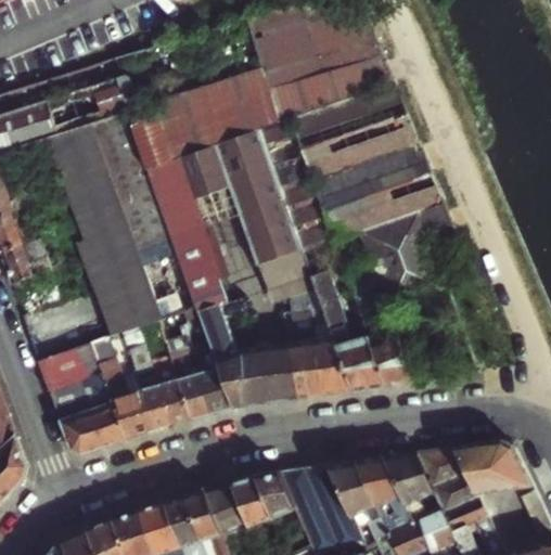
[(278,123),(244,16),(216,25),(256,130),(278,123)]
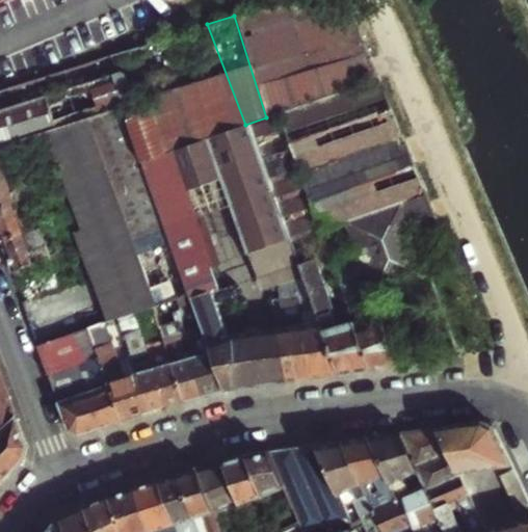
[(141,161),(245,125),(207,24),(202,25),(132,47),(156,124),(142,128),(137,115),(135,115),(124,85),(115,88),(121,103),(141,161)]
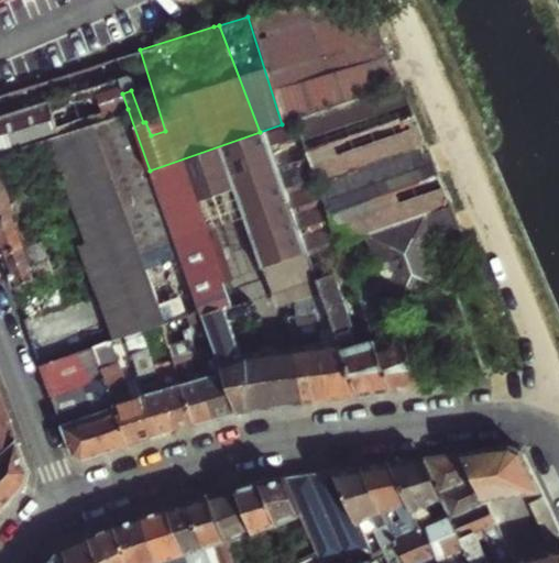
[(122,94),(118,79),(0,116),(0,154),(54,135),(88,123),(128,109),(122,94)]
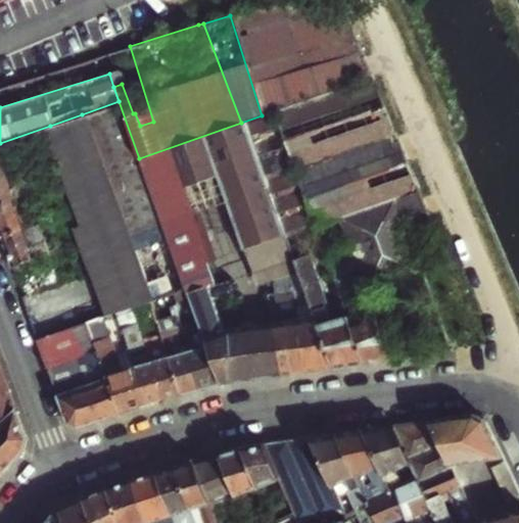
[(371,78),(262,115),(241,123),(255,162),(285,240),(313,230),(337,221),(417,189),(371,78)]
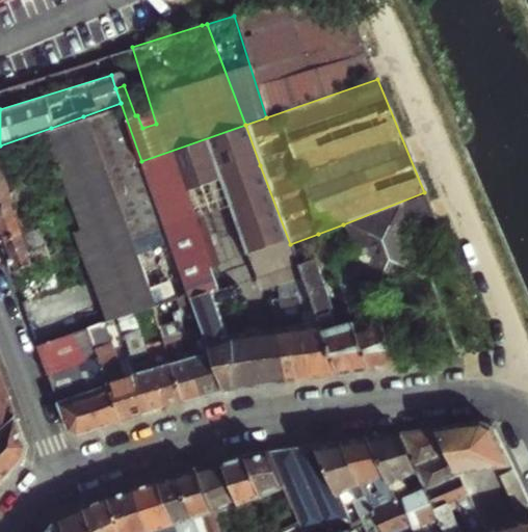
[(222,389),(262,383),(257,331),(227,336),(211,293),(217,290),(208,266),(182,194),(168,159),(207,145),(219,180),(260,165),(245,125),(141,161),(121,103),(83,116),(96,150),(110,186),(124,222),(154,304),(170,299),(188,293),(193,309),(200,326),(222,389)]
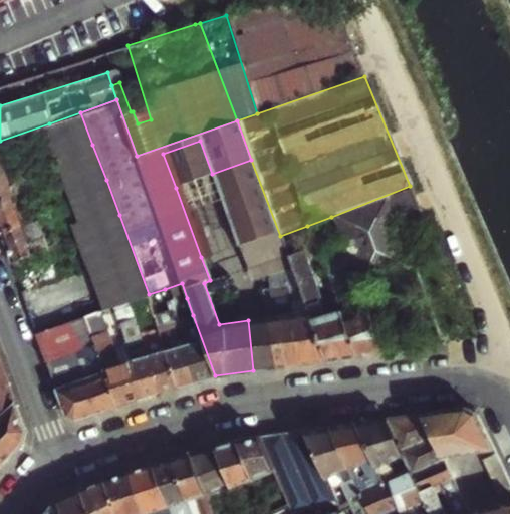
[(92,145),(80,112),(49,123),(61,156),(92,145)]
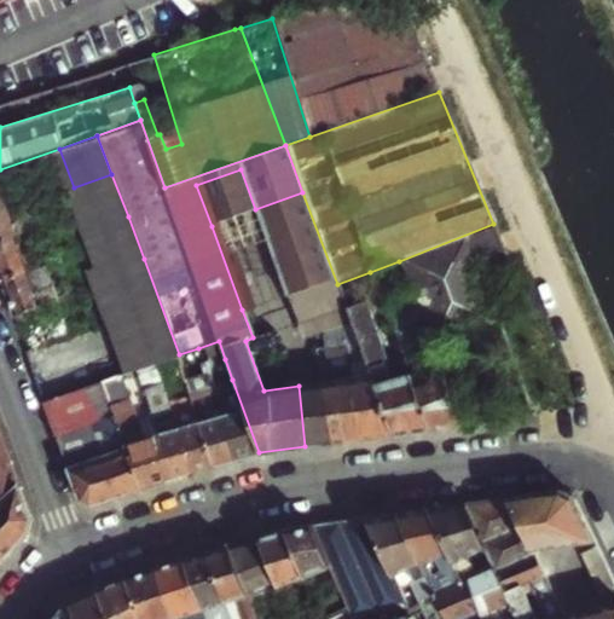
[(212,226),(242,310),(287,293),(296,322),(314,316),(345,304),(337,284),(302,192),(255,209),(241,169),(196,185),(212,226)]
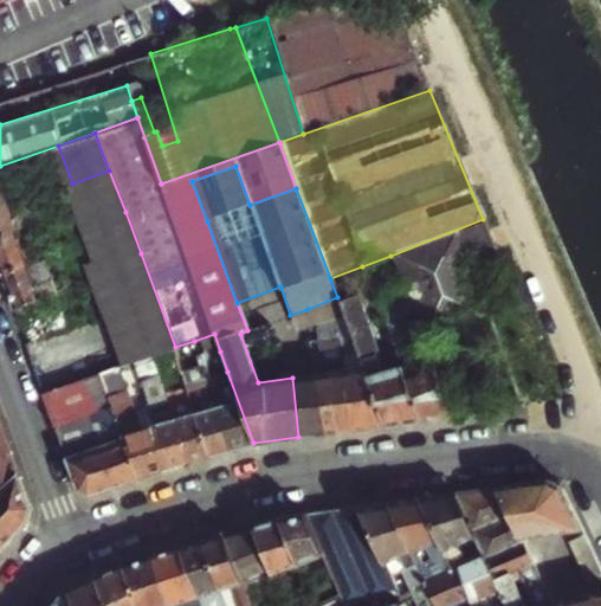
[(72,184),(88,225),(125,212),(109,171),(72,184)]
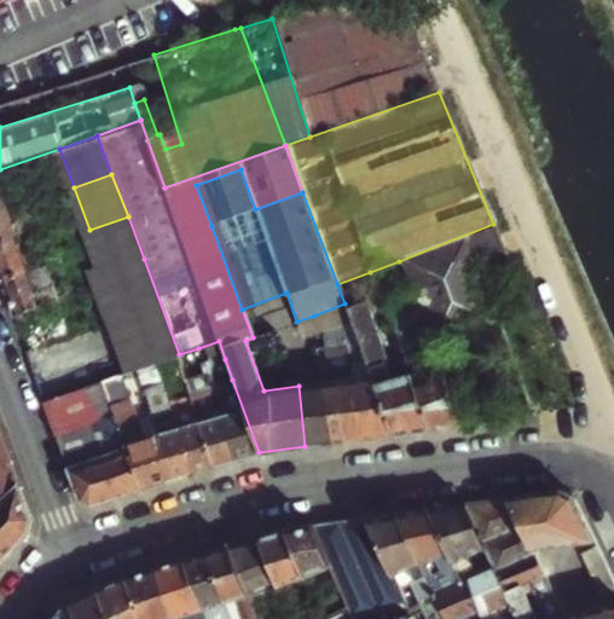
[(0,208),(10,204),(0,178),(0,208)]
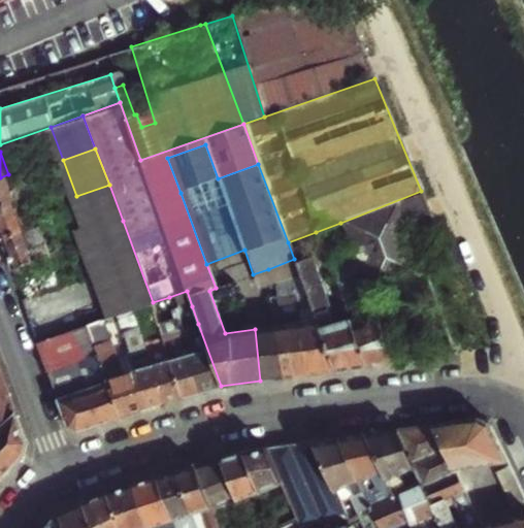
[(19,187),(27,184),(24,173),(22,169),(13,172),(19,187)]
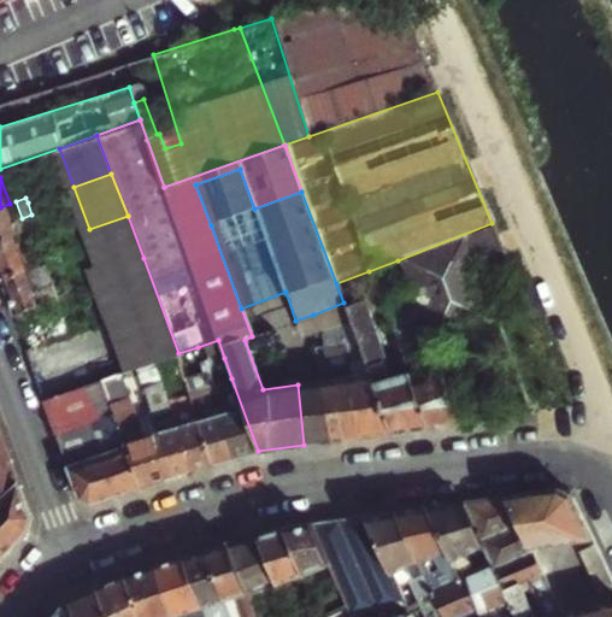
[(19,230),(10,204),(0,207),(0,238),(16,231),(19,230)]
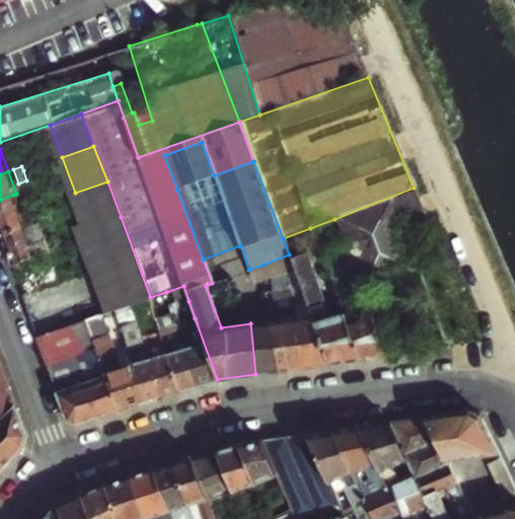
[(85,221),(82,222),(85,230),(121,217),(107,181),(75,193),(85,221)]
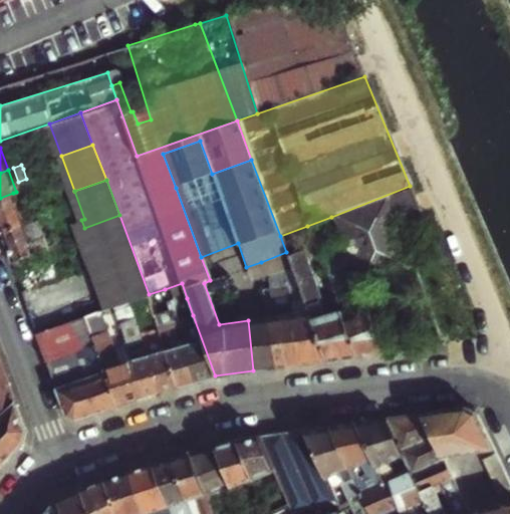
[(415,261),(406,232),(425,224),(410,186),(331,217),(345,256),(322,265),(332,291),(355,282),(415,261)]
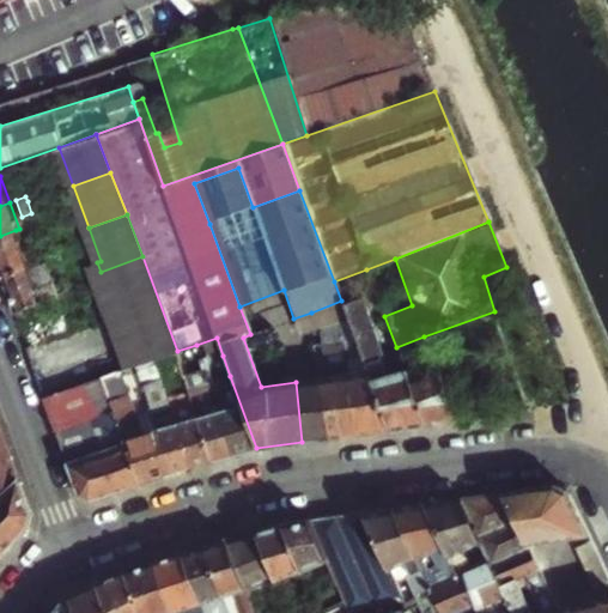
[(0,275),(28,266),(16,230),(0,236),(0,275)]
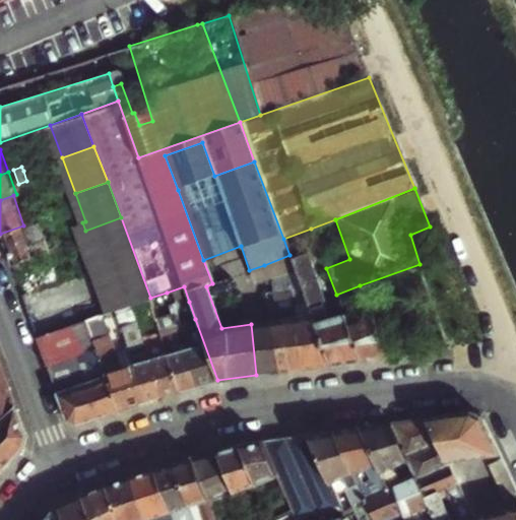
[(85,231),(99,268),(102,266),(118,309),(128,306),(147,299),(150,298),(121,217),(85,231)]
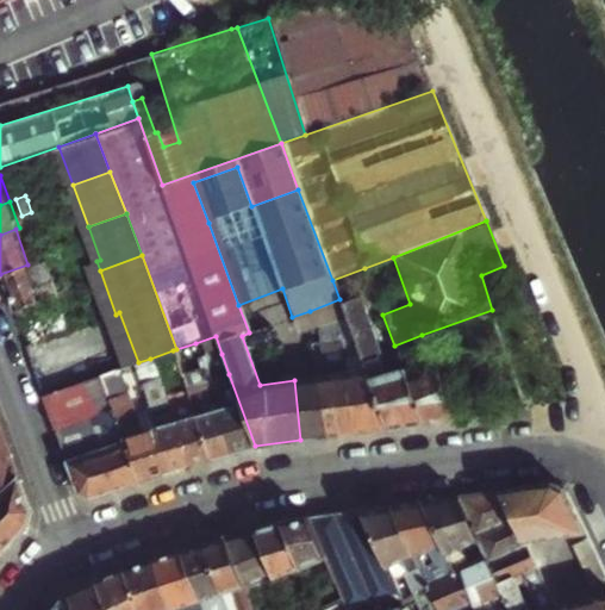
[(60,291),(58,286),(48,257),(27,265),(0,274),(0,285),(10,310),(60,291)]
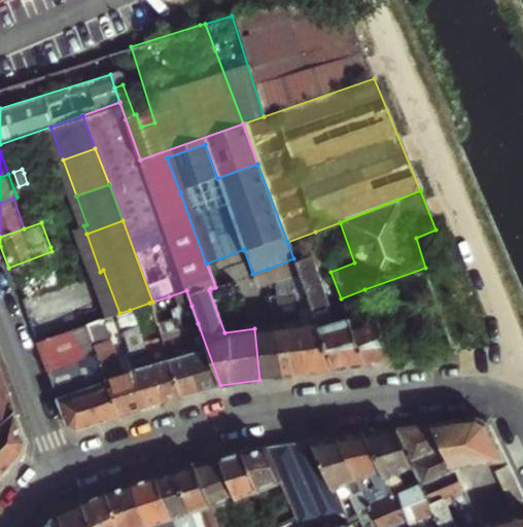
[(71,230),(74,238),(86,234),(83,225),(71,230)]
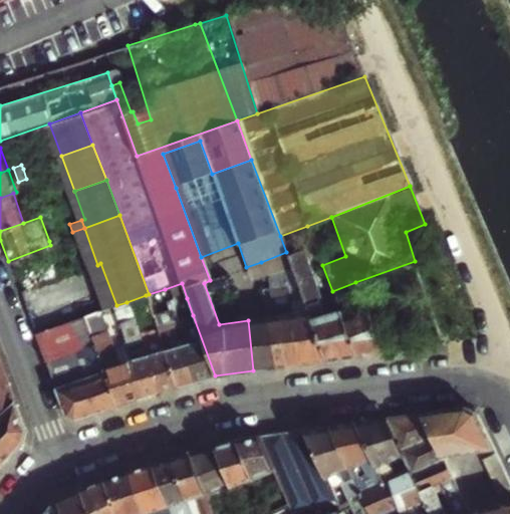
[(84,228),(72,232),(85,269),(97,265),(84,228)]
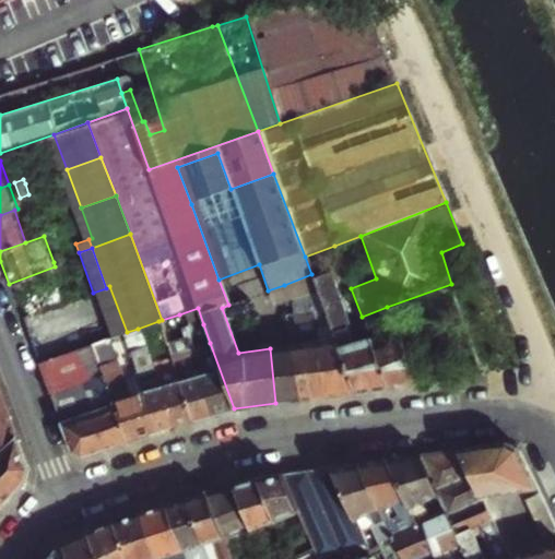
[(313,300),(320,298),(315,284),(311,274),(284,285),(288,297),(295,295),(296,307),(313,300)]
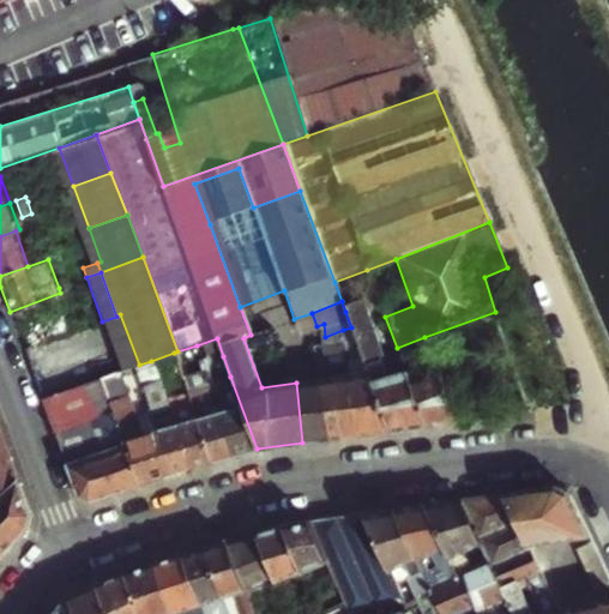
[(351,327),(368,372),(386,366),(362,305),(345,312),(351,327)]
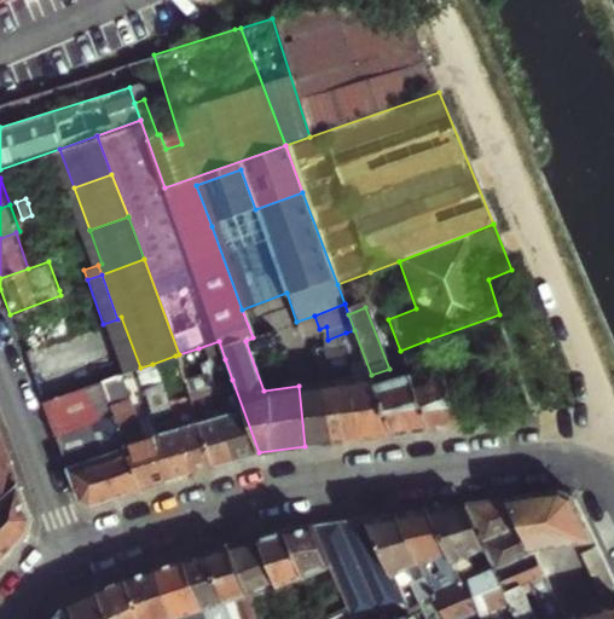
[(140,368),(121,317),(117,319),(135,369),(140,368)]
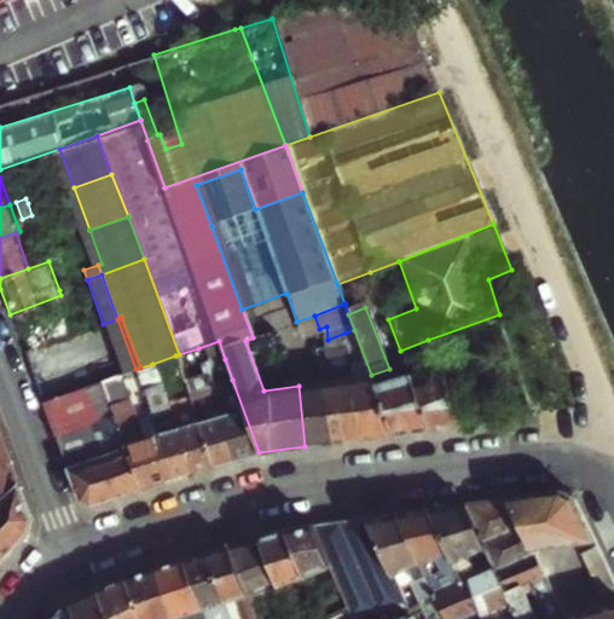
[(117,319),(103,324),(120,375),(135,369),(117,319)]
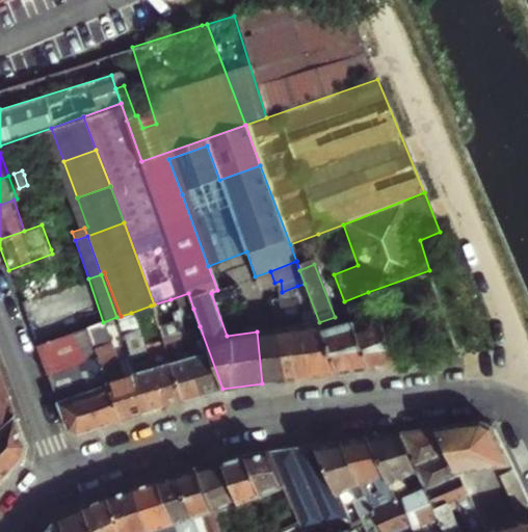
[(310,377),(338,373),(323,336),(319,322),(305,284),(297,286),(310,377)]
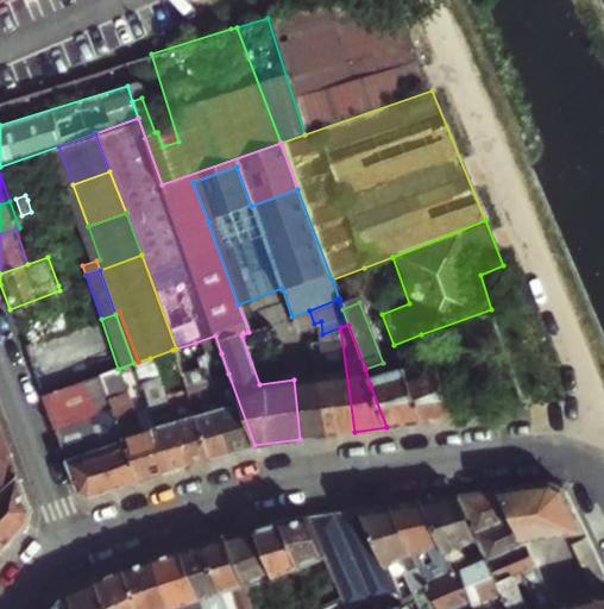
[(354,432),(340,327),(322,334),(313,338),(319,376),(326,435),(354,432)]
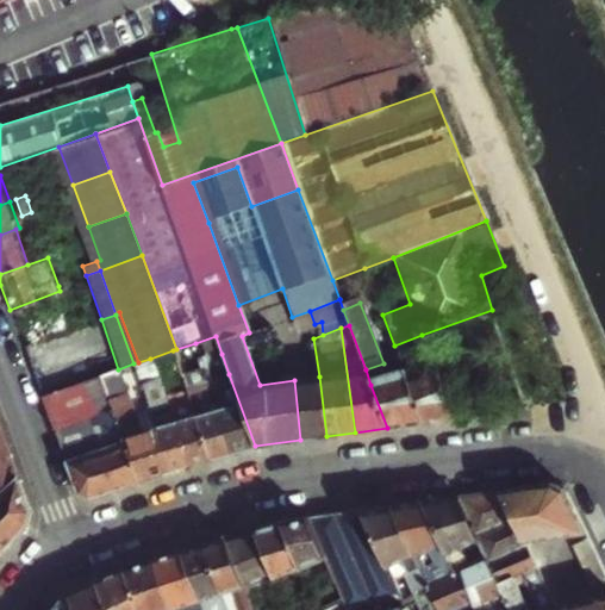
[(454,418),(422,335),(394,346),(404,372),(423,423),(454,418)]
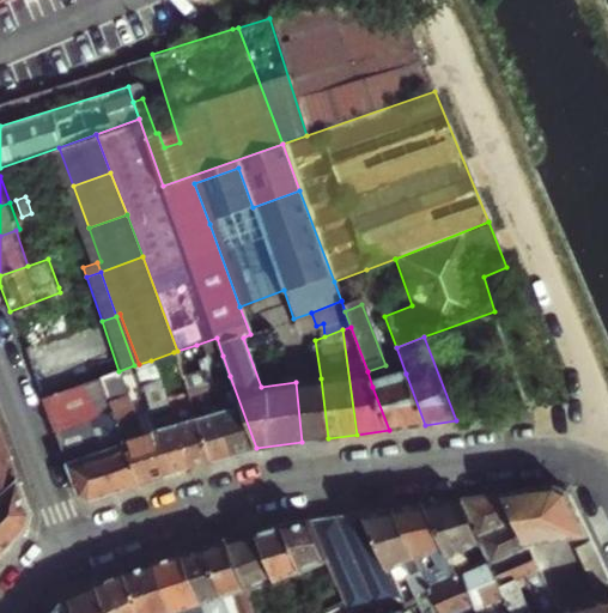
[(217,338),(196,345),(204,363),(223,356),(217,338)]
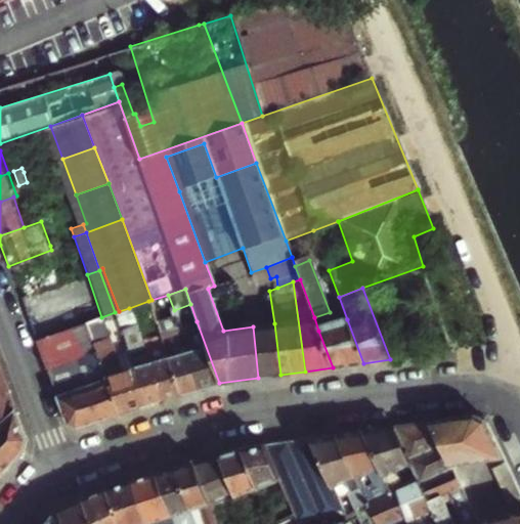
[(129,308),(133,319),(152,312),(148,301),(129,308)]
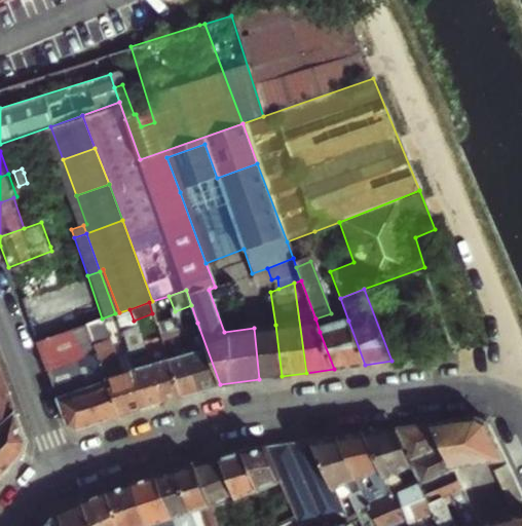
[(146,407),(133,369),(119,374),(99,320),(85,324),(96,351),(119,415),(146,407)]
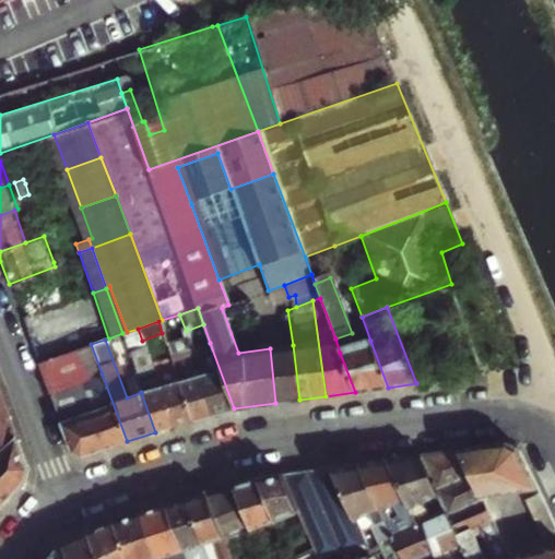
[(144,346),(142,341),(133,344),(136,349),(144,346)]
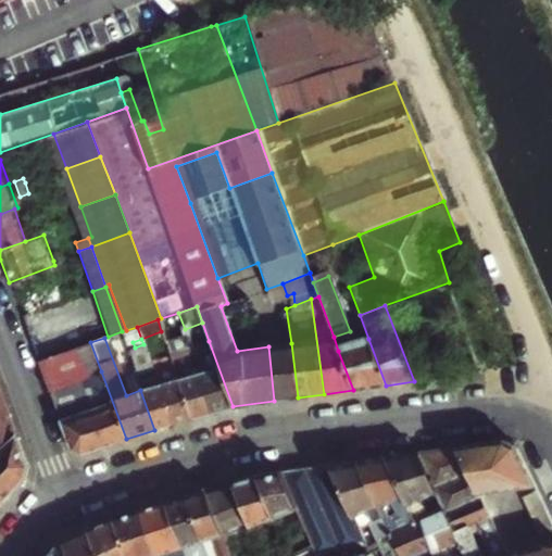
[(353,390),(386,386),(368,339),(338,351),(353,390)]
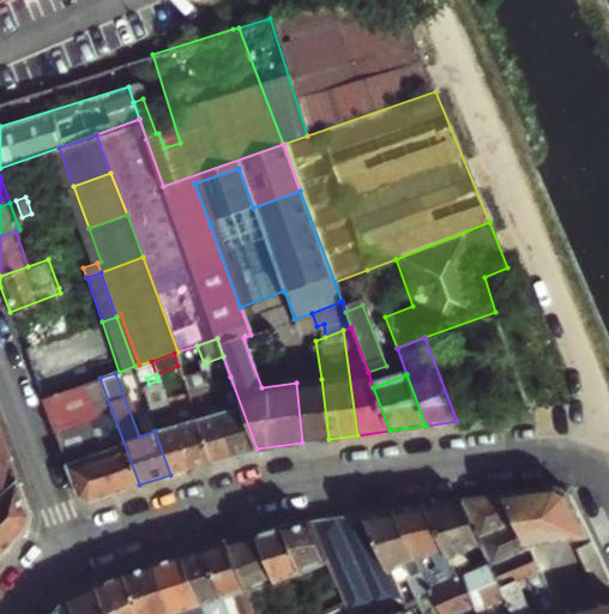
[(224,411),(218,413),(234,456),(257,449),(230,377),(224,379),(227,385),(217,389),(224,411)]
